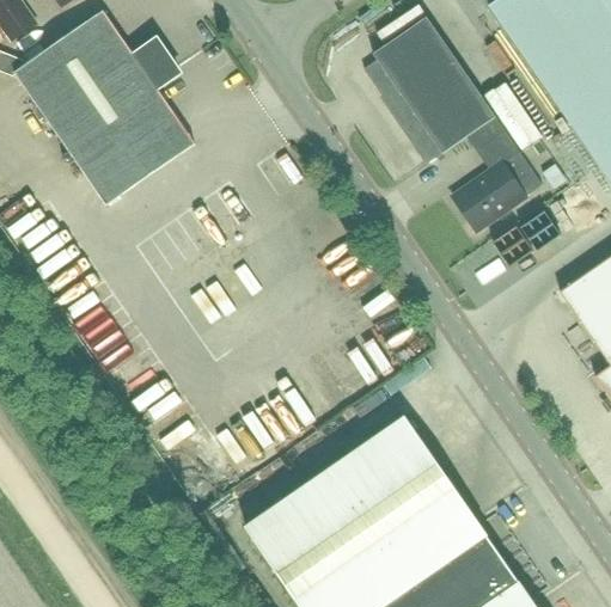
[(0,25),(11,41),(38,22),(23,0),(0,0),(0,25)]
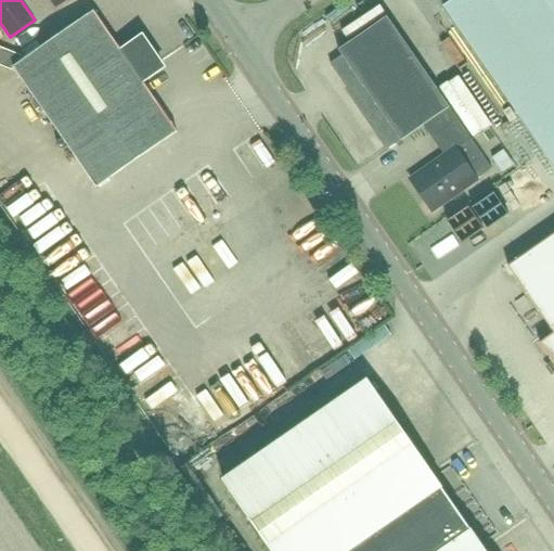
[(447,0),(442,3),(553,165),(553,0),(447,0)]
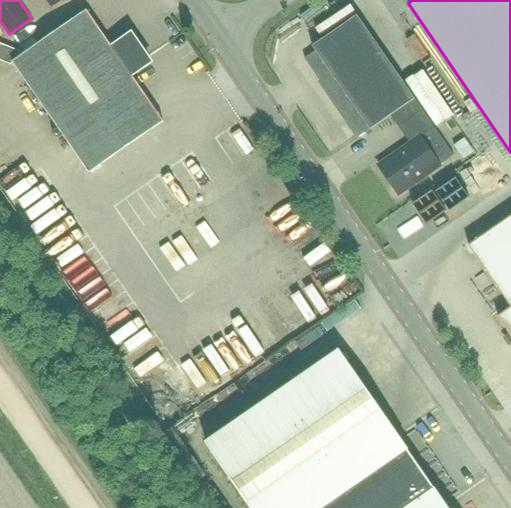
[(12,60),(68,143),(144,92),(130,72),(149,59),(130,32),(112,45),(85,8),(21,52),(0,41),(0,59),(8,63),(12,60)]
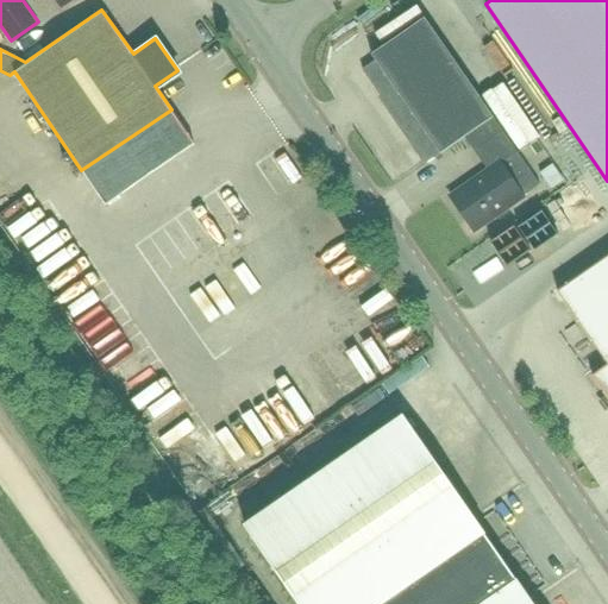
[(493,114),(424,16),(370,52),(375,58),(362,67),(426,159),(464,133),(493,114)]
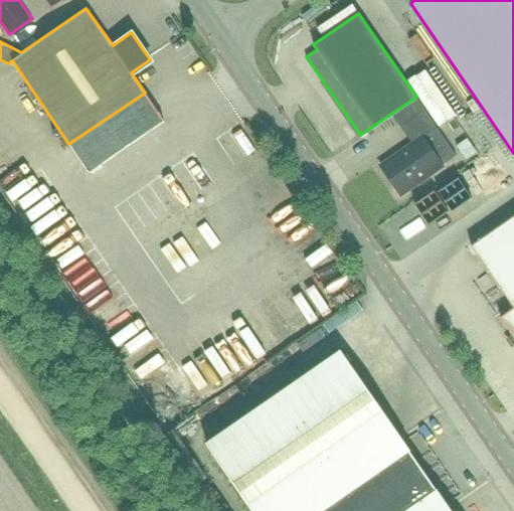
[(167,126),(145,93),(68,144),(92,177),(167,126)]
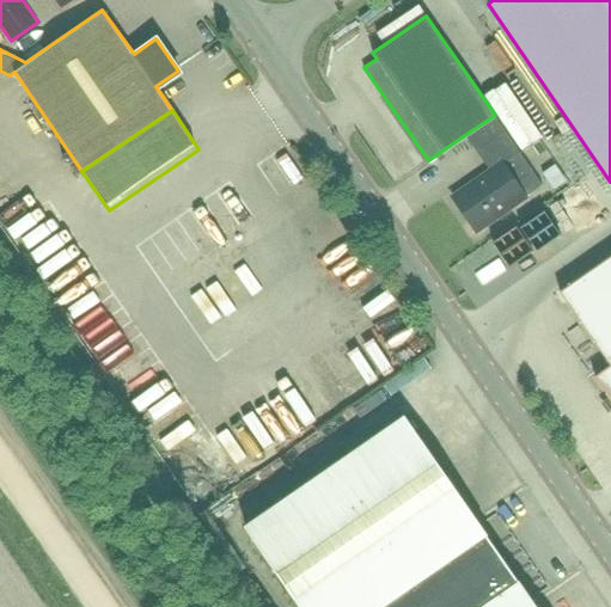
[(526,194),(542,183),(495,115),(466,134),(489,167),(451,194),(476,230),(496,215),(490,207),(503,197),(511,206),(526,195),(526,194)]
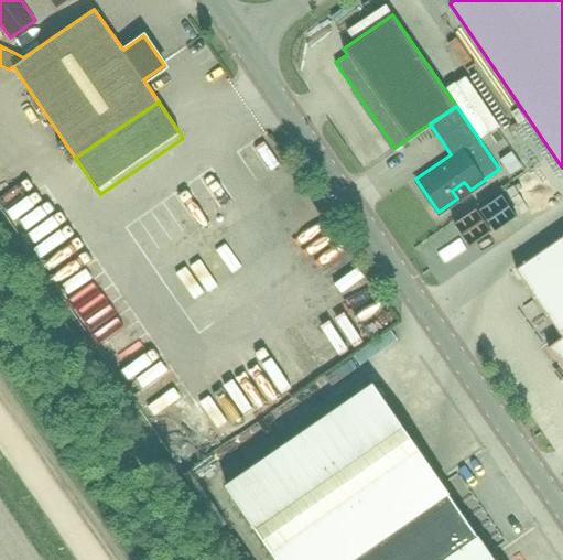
[(224,175),(239,207),(249,202),(234,170),(224,175)]
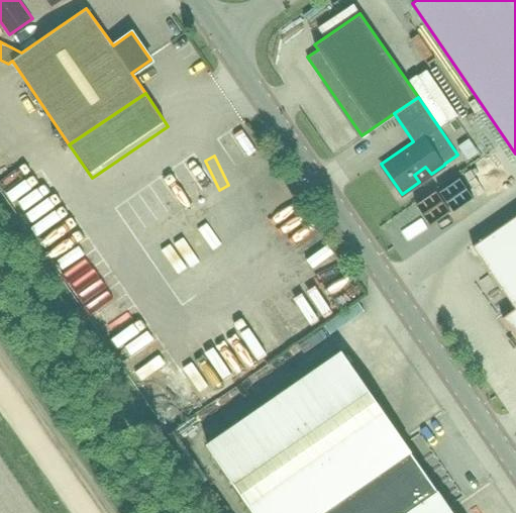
[(515,214),(472,245),(515,307),(501,317),(515,337),(515,214)]
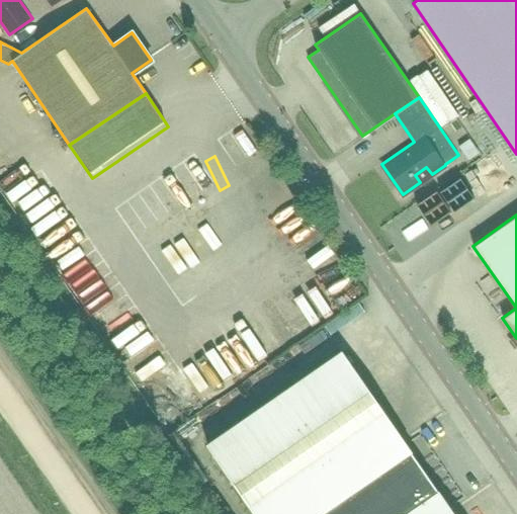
[(453,513),(341,351),(206,444),(254,513),(453,513)]
